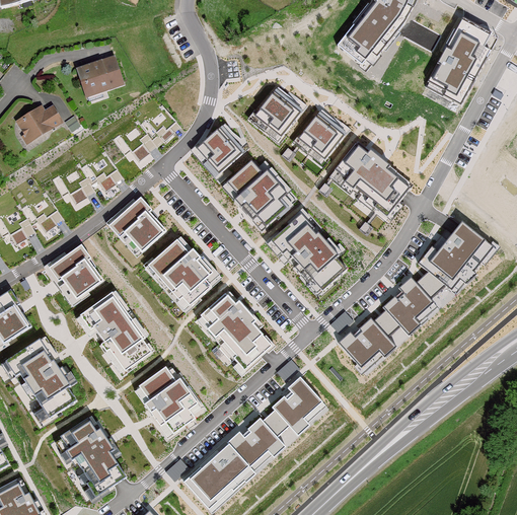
[(370,0),(370,1),(337,43),(366,67),(370,62),(378,52),(382,47),(397,28),(403,20),(416,0),(370,0)]
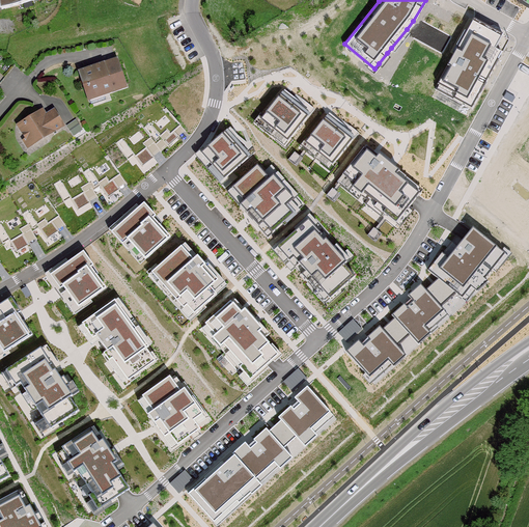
[(495,48),(503,33),(473,18),(435,86),(471,106),(502,51),(495,48)]
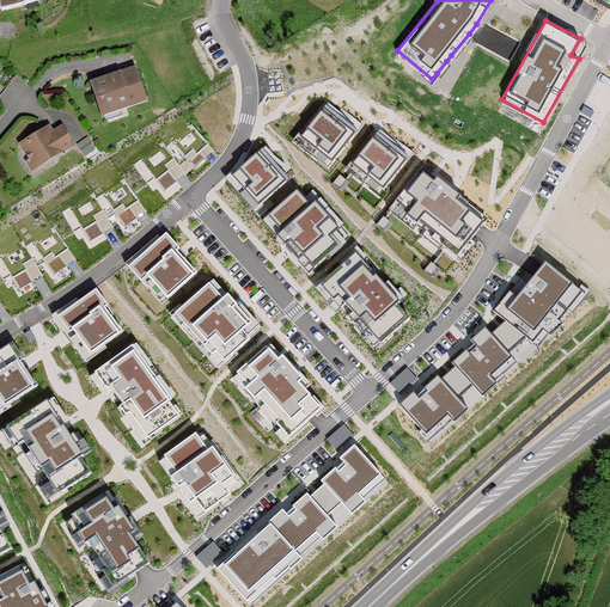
[(469,34),(451,55),(455,57),(473,36),(469,34)]
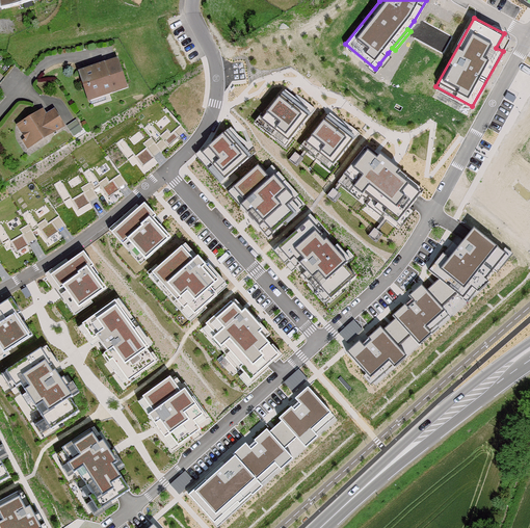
[(388,53),(379,63),(381,66),(391,55),(388,53)]
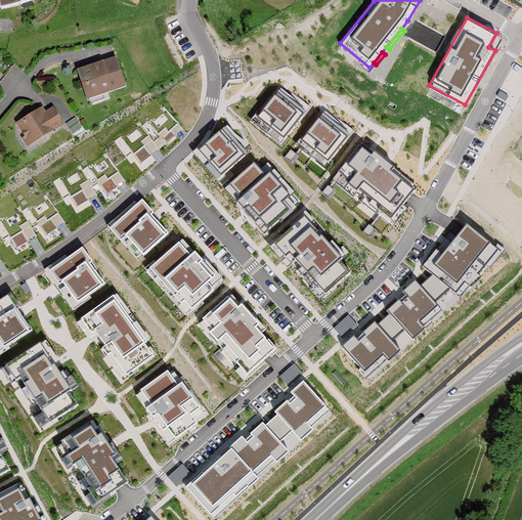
[(84,68),(89,81),(91,80),(94,88),(106,84),(107,87),(128,79),(120,54),(84,68)]
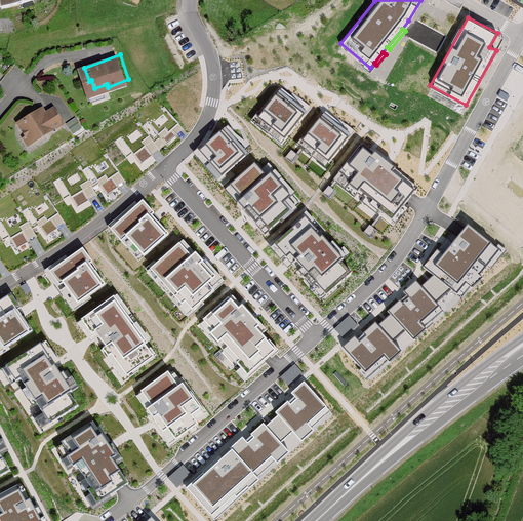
[(91,80),(89,81),(92,90),(95,98),(110,93),(108,87),(107,84),(94,88),(91,80)]
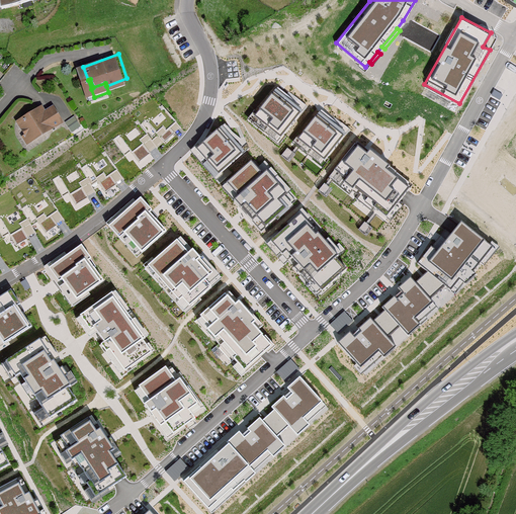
[(271,92),(298,113),(305,105),(286,91),(284,95),(274,88),(271,92)]
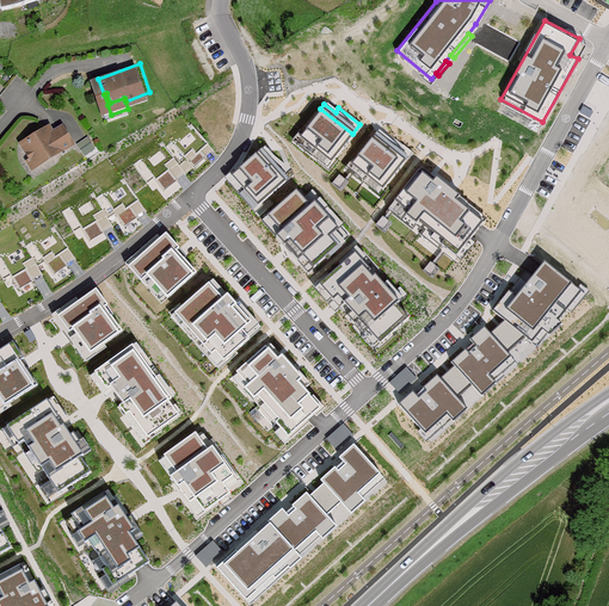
[(590,115),(592,109),(583,104),(579,109),(590,115)]
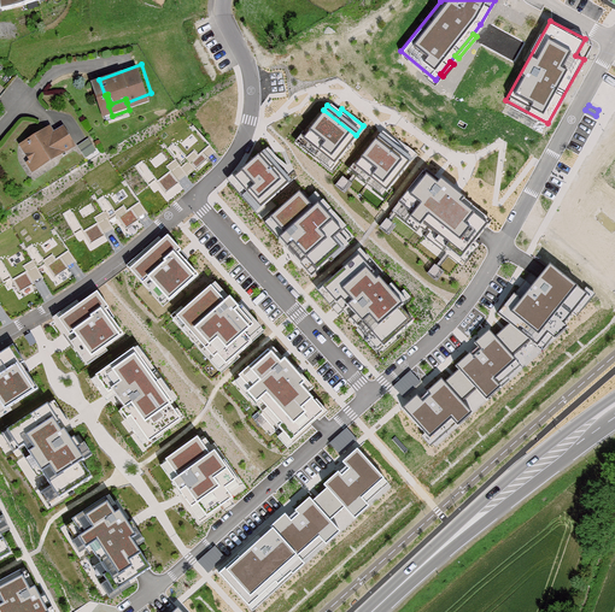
[(333,164),(356,135),(323,110),(304,135),(300,140),(333,164)]
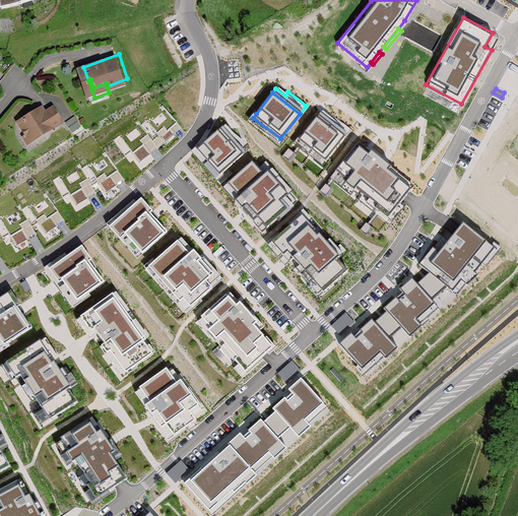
[(141,120),(153,136),(159,130),(169,140),(179,131),(171,123),(178,117),(163,101),(141,120)]
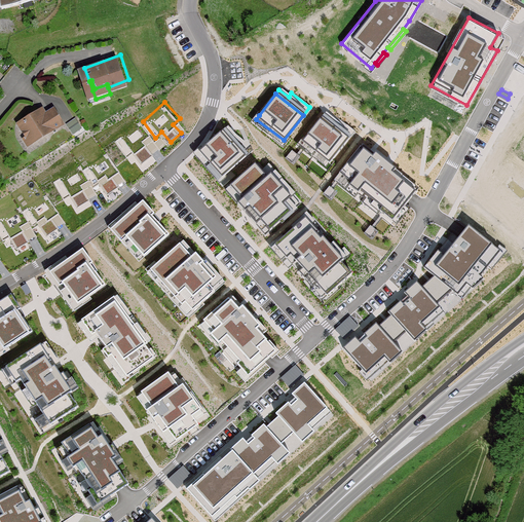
[(27,127),(30,133),(32,132),(36,138),(57,125),(66,120),(58,106),(48,111),(45,106),(24,119),(28,126),(27,127)]
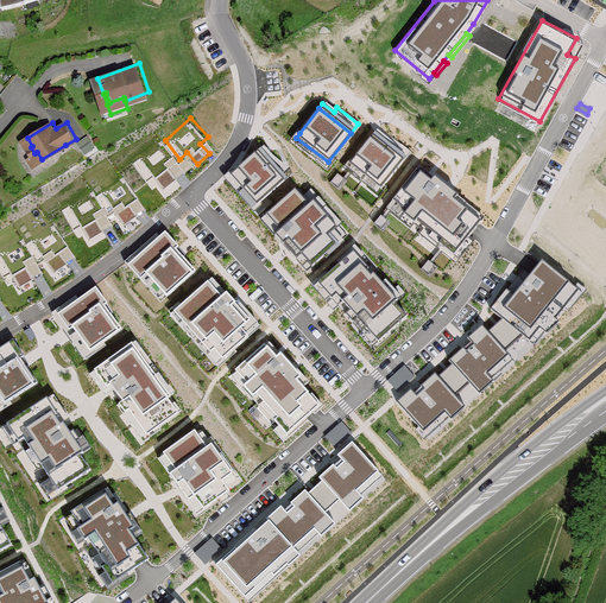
[(372,133),(403,159),(409,151),(389,133),(386,137),(377,128),(372,133)]
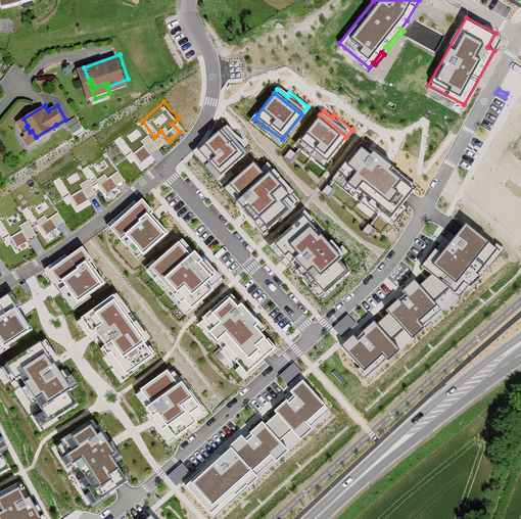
[(282,139),(254,119),(257,114),(254,111),(247,122),(280,146),(287,137),(285,136),(282,139)]
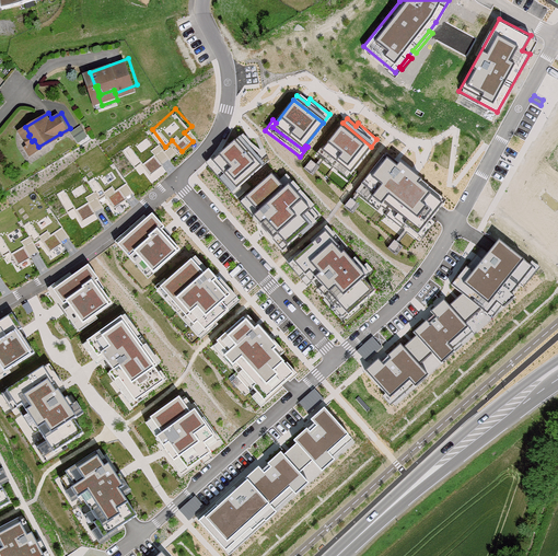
[(353,169),(371,147),(343,123),(324,146),(322,148),(350,172),(353,169)]
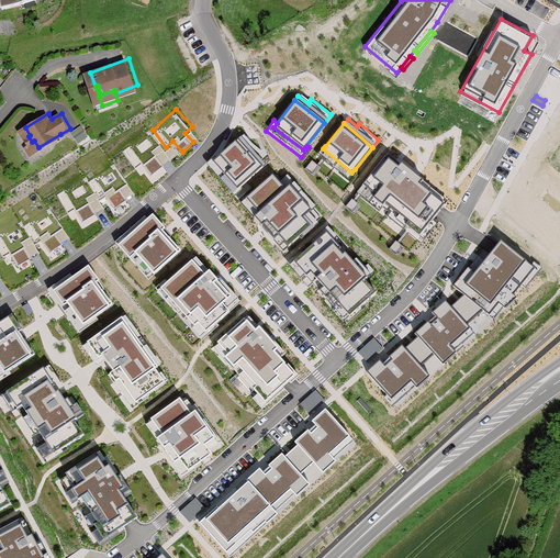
[(92,134),(86,124),(76,131),(82,141),(92,134)]
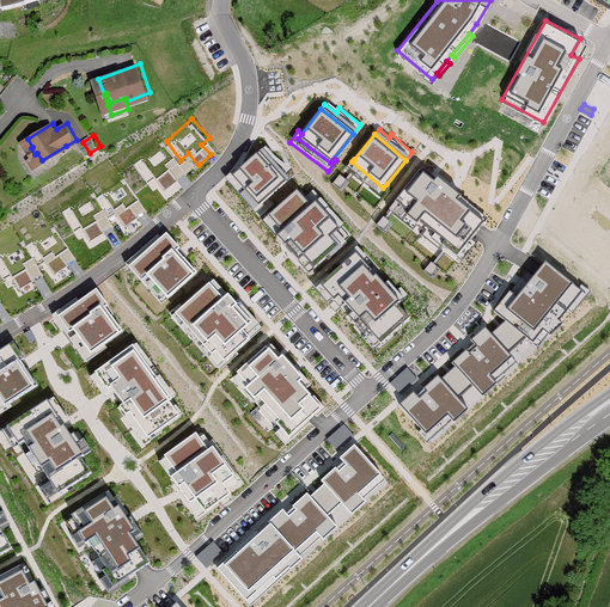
[(165,183),(178,173),(166,158),(175,152),(163,135),(134,158),(148,176),(156,170),(165,183)]
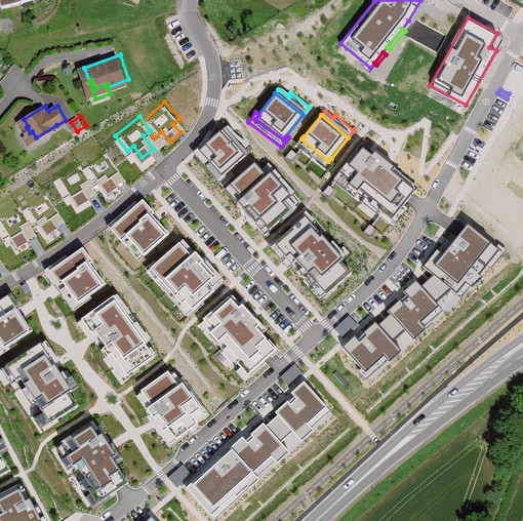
[(217,128),(242,152),(246,148),(223,123),(217,128)]
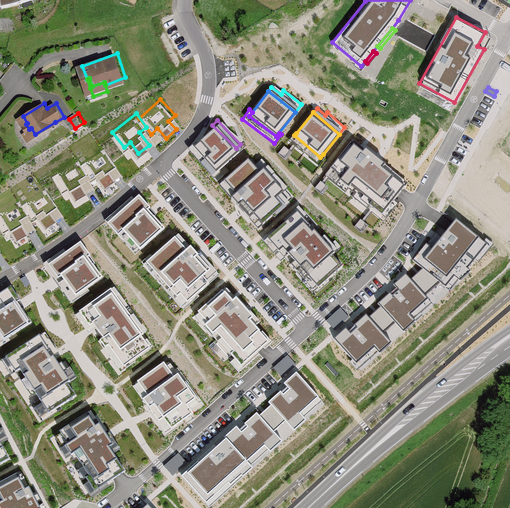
[(191,146),(214,169),(236,148),(212,125),(194,142),(191,146)]
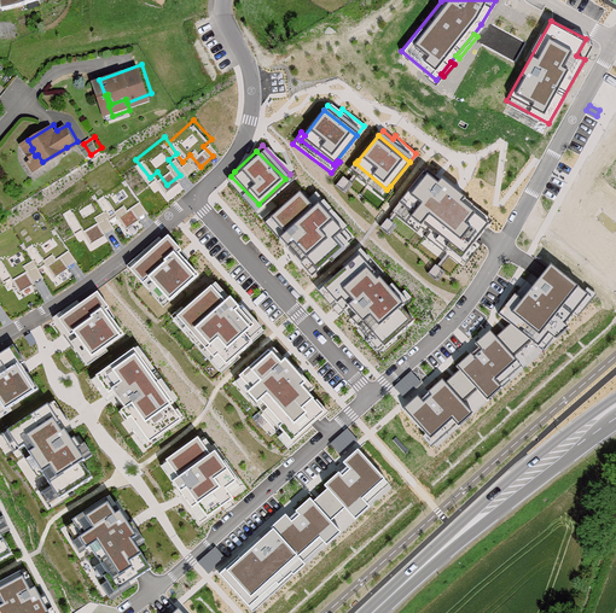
[(35,156),(32,158),(36,165),(42,162),(38,155),(35,156)]
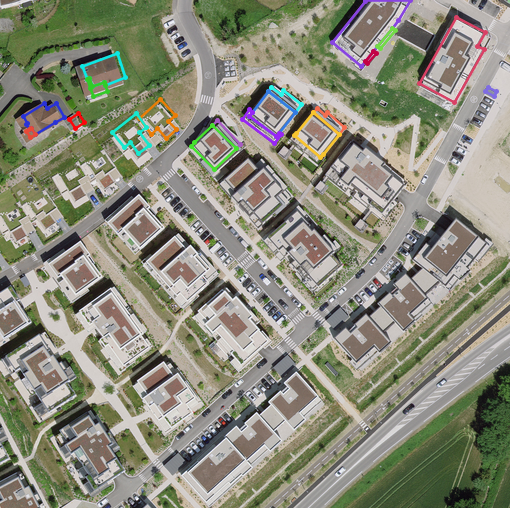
[(320,157),(294,135),(296,133),(294,131),(288,139),(318,164),(325,156),(323,154),(320,157)]
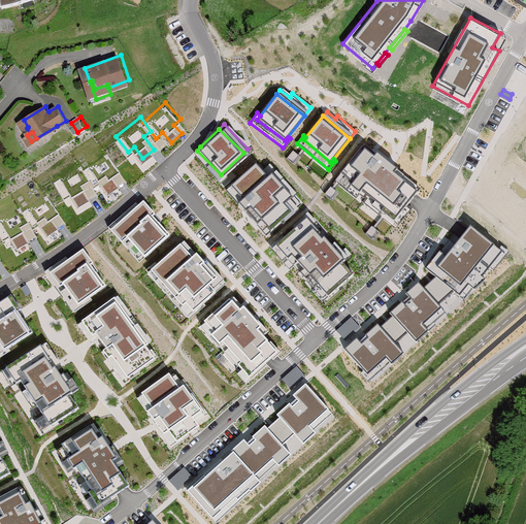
[(372,156),(376,152),(364,141),(361,145),(372,156)]
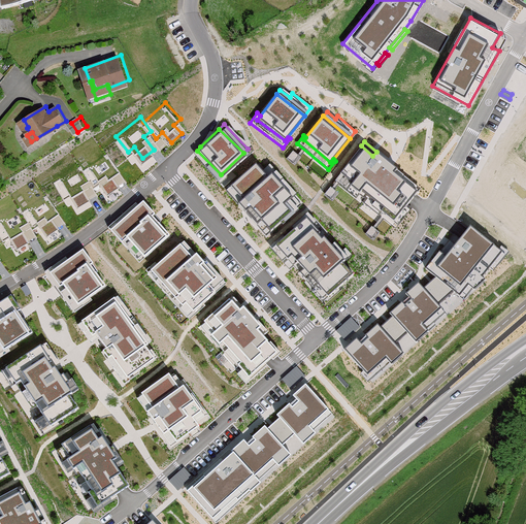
[(221,174),(197,151),(200,146),(198,144),(190,153),(217,181),(225,173),(224,172),(221,174)]
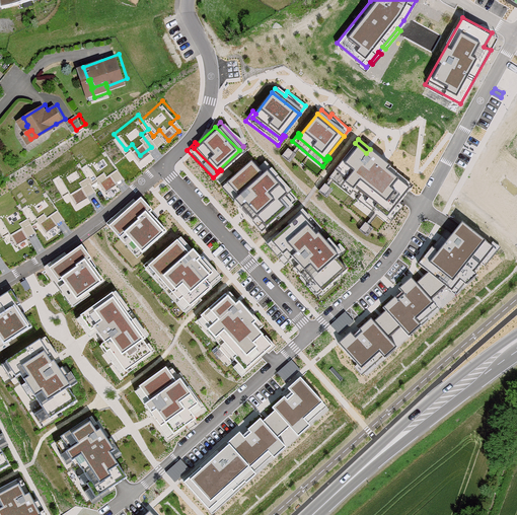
[(375,206),(386,215),(400,198),(410,188),(386,168),(389,165),(370,149),(366,153),(355,143),(335,167),(347,177),(345,180),(353,188),(357,192),(355,195),(373,209),(375,206)]
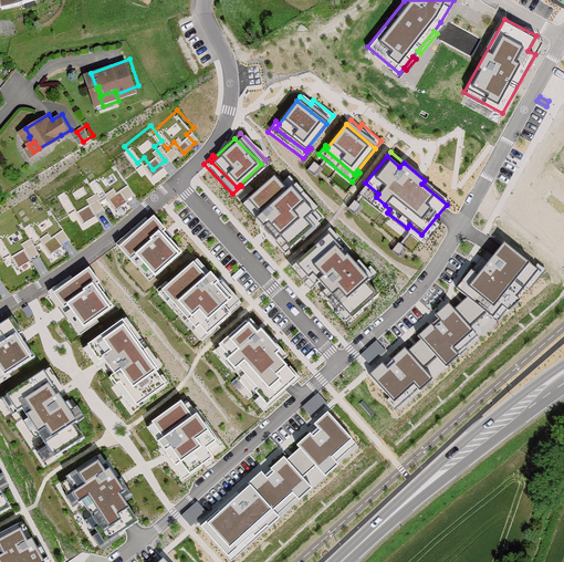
[(97,189),(102,197),(108,191),(117,204),(129,195),(122,186),(129,179),(116,159),(91,178),(97,189)]
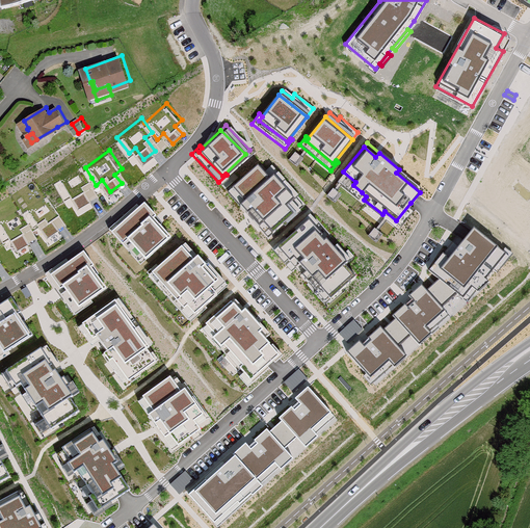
[(284,204),(291,212),(302,203),(295,194),(297,192),(270,162),(262,169),(268,177),(272,174),(292,195),(284,204)]
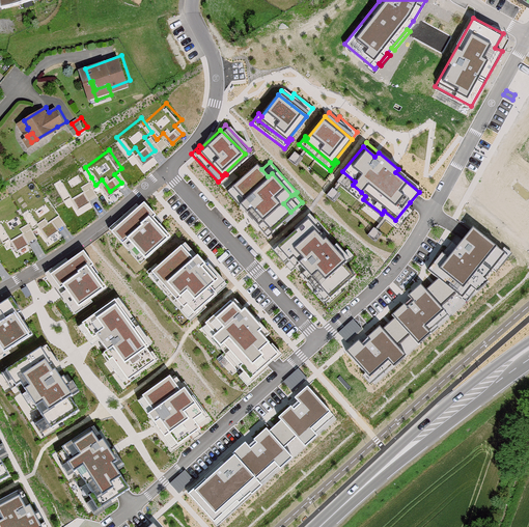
[(80,204),(91,197),(83,183),(91,177),(85,167),(82,163),(55,178),(65,196),(73,192),(80,204)]
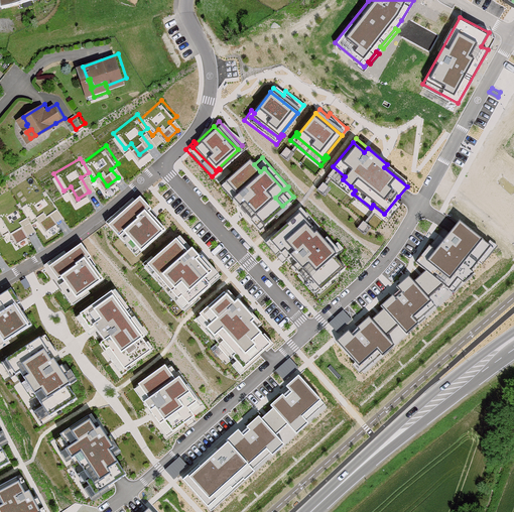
[(242,208),(250,217),(254,213),(264,223),(282,206),(275,198),(283,189),(264,168),(260,171),(254,164),(249,158),(225,180),(236,193),(232,197),(239,205),(241,204),(244,206),(242,208)]
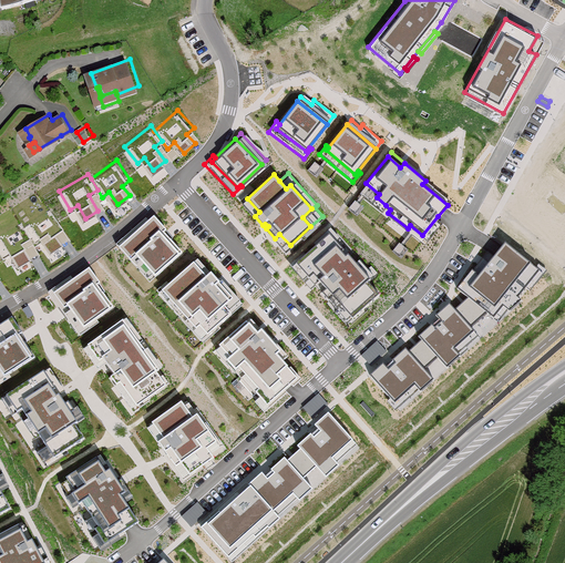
[(422,184),(448,205),(451,202),(425,181),(422,184)]
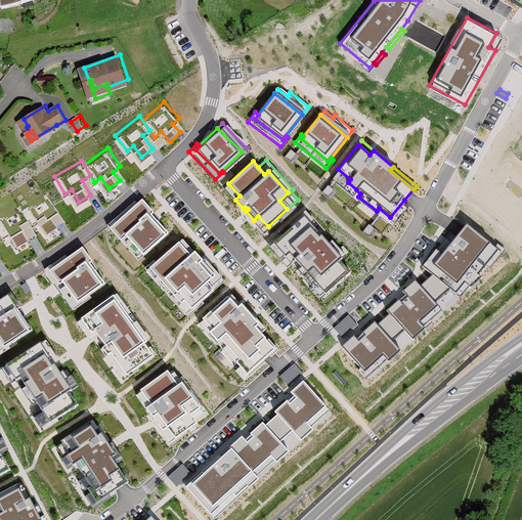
[(350,179),(338,169),(332,176),(352,193),(356,189),(348,182),(350,179)]
